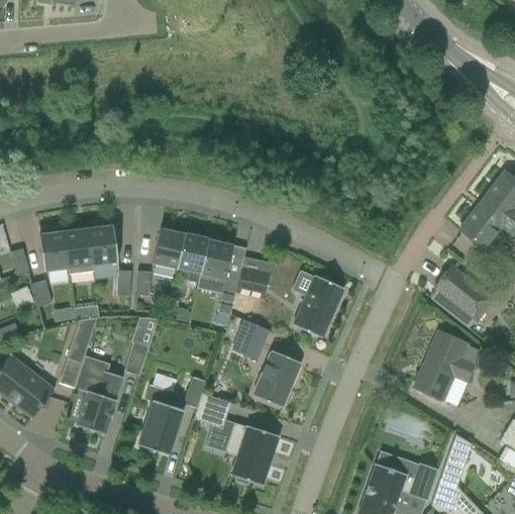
[(514,176),(507,170),(460,229),(484,247),(495,233),(498,235),(503,227),(514,235),(514,176)]
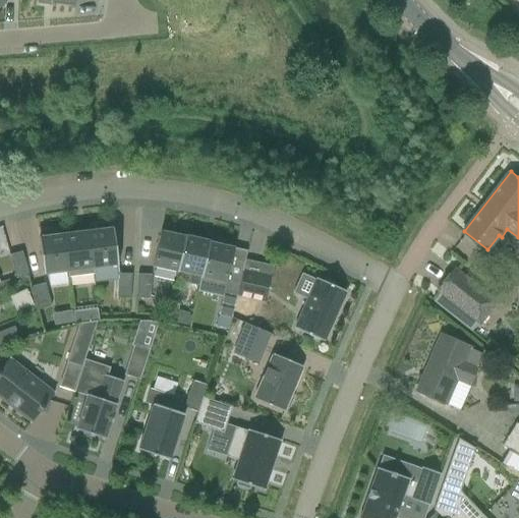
[(95,267),(96,267),(120,264),(115,226),(114,226),(113,220),(98,222),(99,228),(91,229),(95,267)]
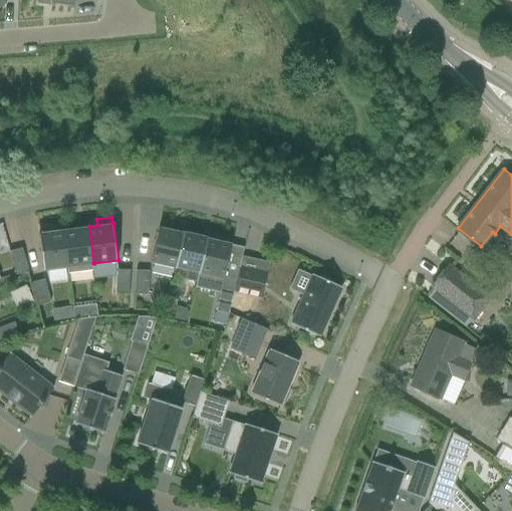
[(44,269),(68,266),(69,266),(64,229),(56,230),(55,224),(40,226),(41,232),(40,232),(44,269)]
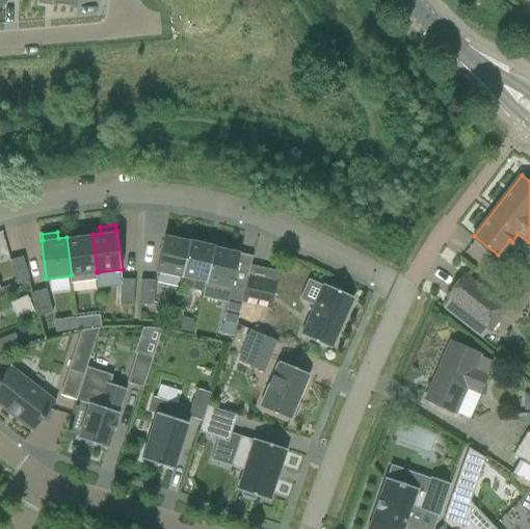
[(97,272),(93,234),(67,237),(72,275),(71,275),(72,282),(99,279),(98,272),(97,272)]
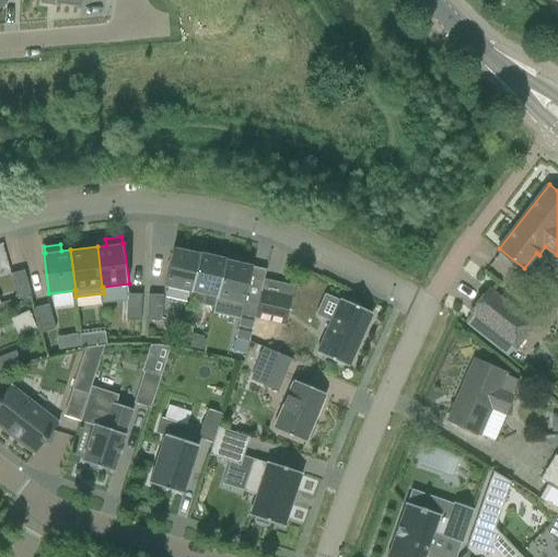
[(175,246),(166,285),(193,290),(201,251),(200,252),(175,246)]
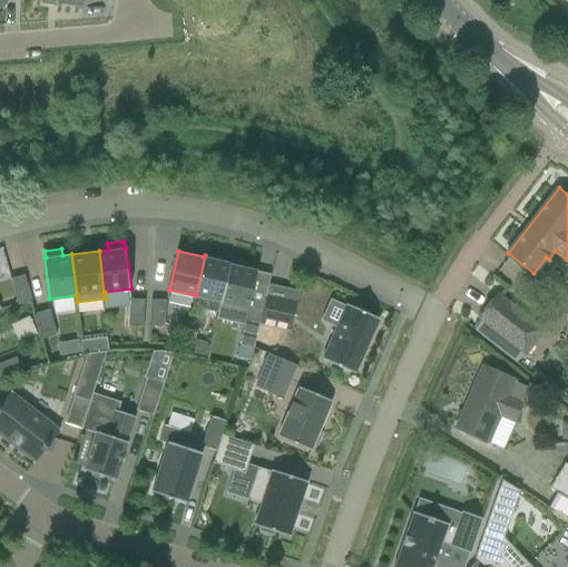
[(205,255),(196,295),(197,296),(197,295),(211,297),(208,308),(219,311),(222,302),(223,302),(232,262),(205,255)]
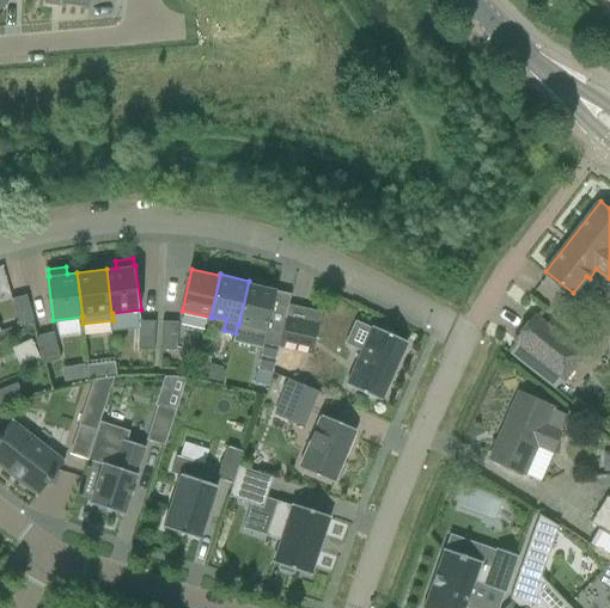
[(236,333),(235,339),(264,347),(266,339),(268,330),(278,288),(264,286),(266,280),(251,276),(250,282),(249,282),(250,281),(249,281),(239,324),(238,324),(236,333)]
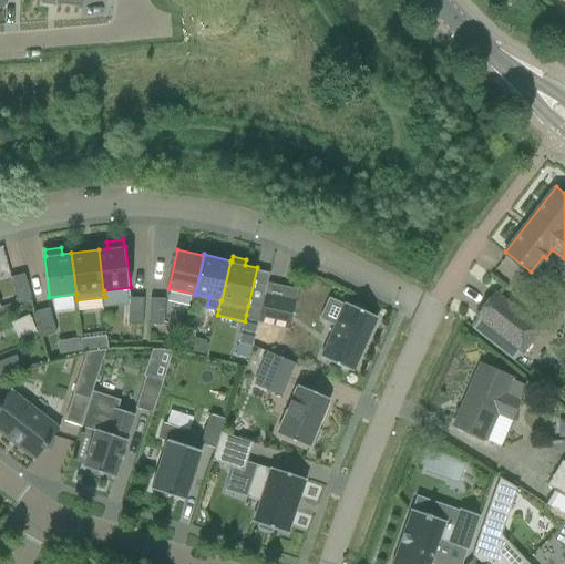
[(20,301),(33,297),(27,272),(12,275),(20,301)]
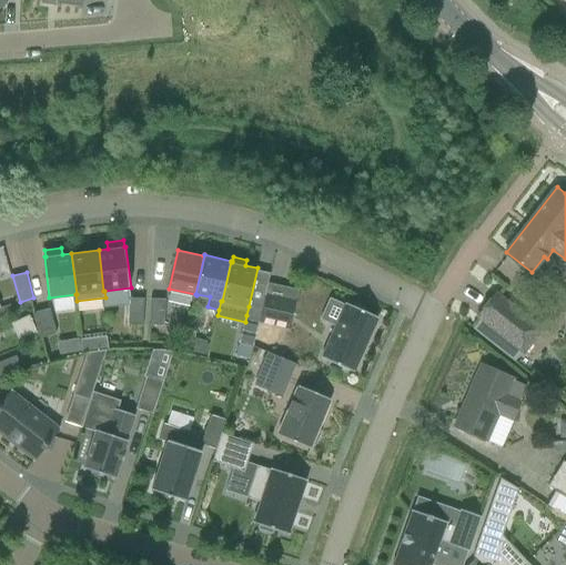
[(297,300),(266,293),(261,321),(291,328),(297,300)]
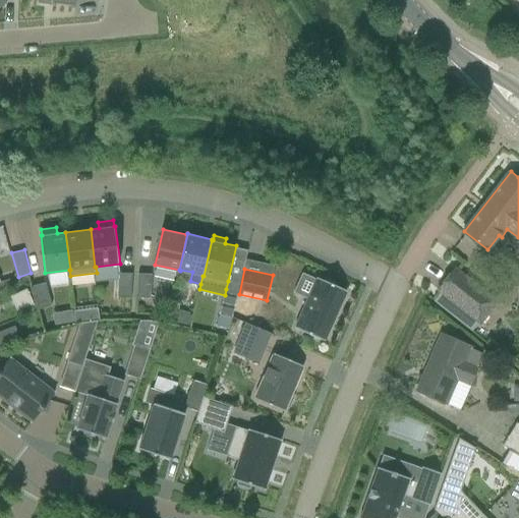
[(132,296),(133,272),(120,271),(119,295),(132,296)]
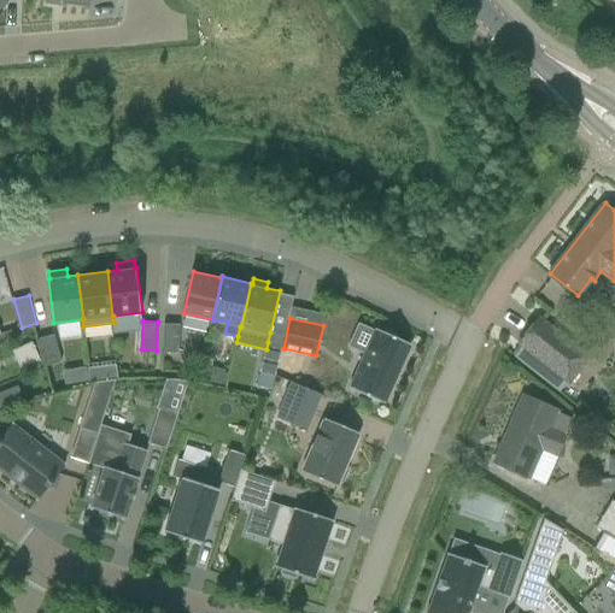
[(181,323),(165,322),(164,351),(180,352),(181,323)]
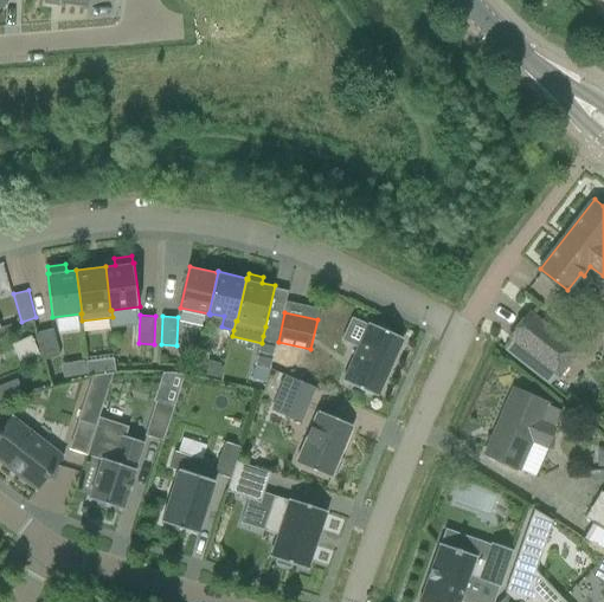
[(354,316),(344,338),(359,345),(344,379),(379,394),(404,336),(370,321),(370,323),(354,316)]
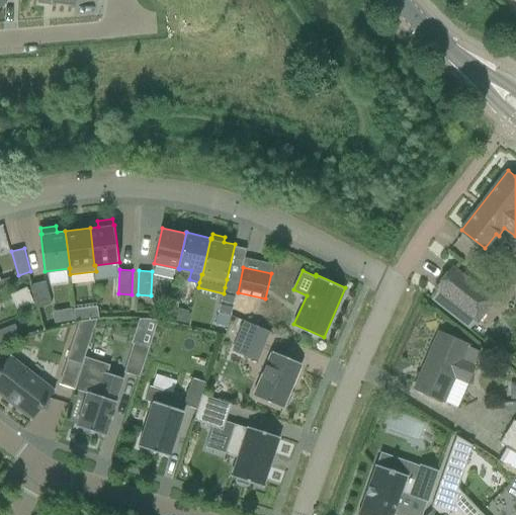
[(440,287),(465,308),(478,292),(452,272),(440,287)]
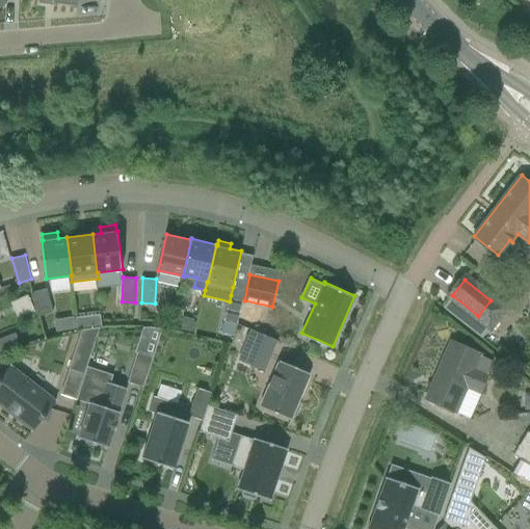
[(54,311),(48,287),(34,290),(42,314),(54,311)]
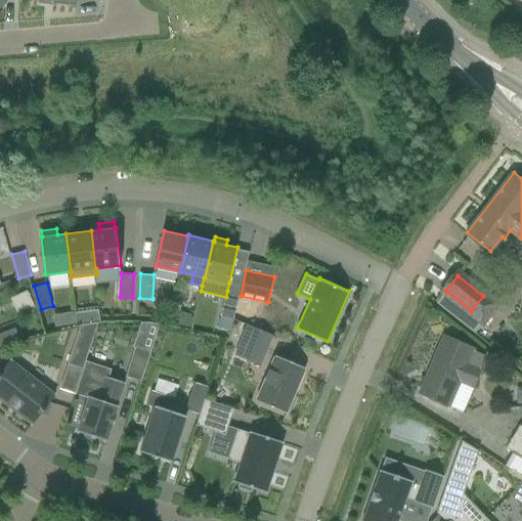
[(12,296),(19,311),(36,304),(29,289),(12,296)]
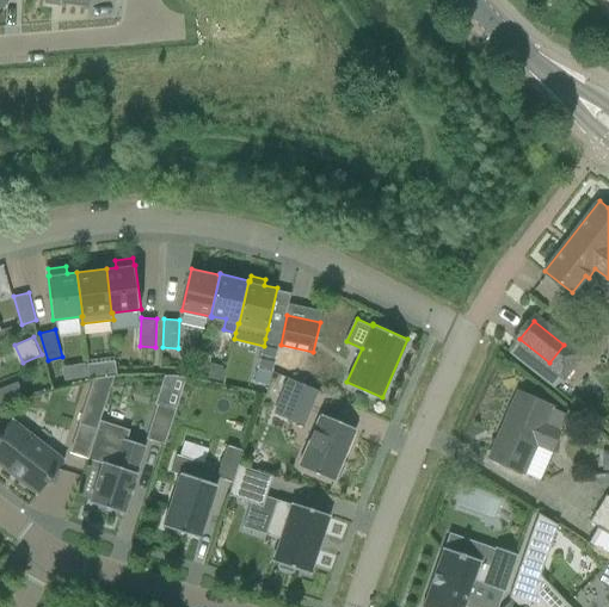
[(264,346),(259,366),(259,367),(272,370),(274,370),(281,342),(265,339),(264,346)]
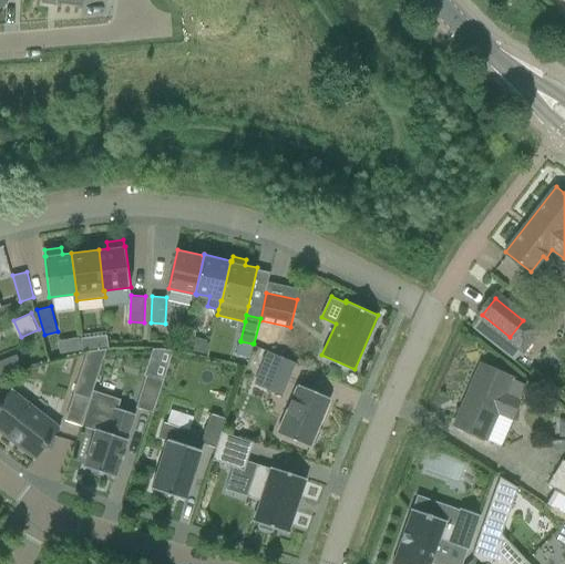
[(93,349),(92,336),(82,337),(83,351),(88,350),(93,349)]
